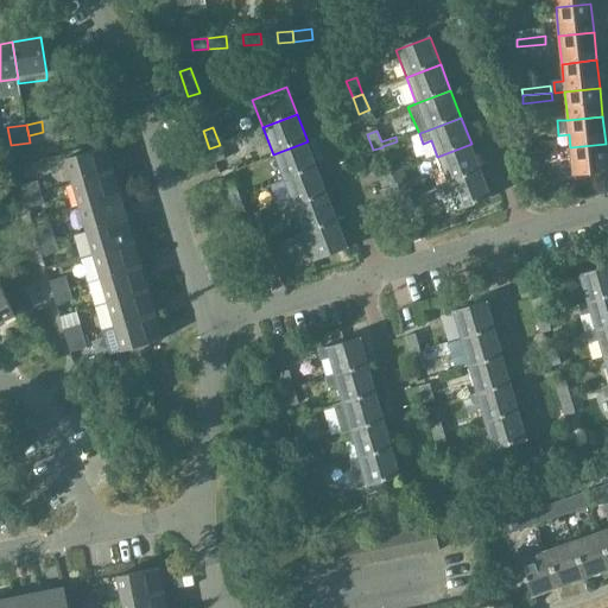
[(273,154),(283,181),(317,168),(308,141),(273,154)]
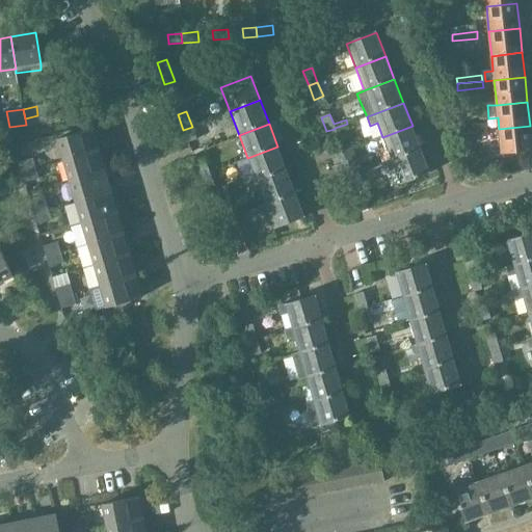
[(386,147),(392,161),(422,150),(413,126),(382,137),(375,140),(379,149),(386,147)]
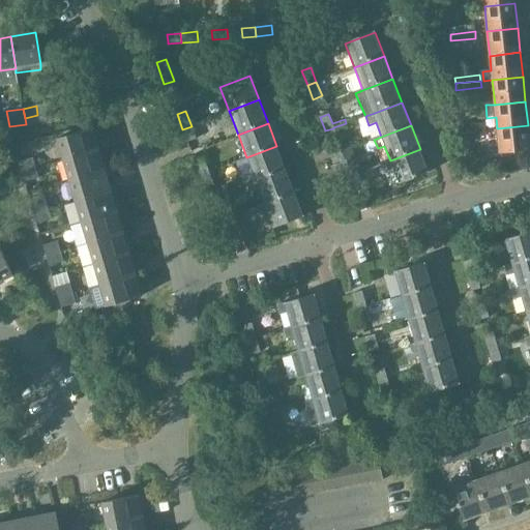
[(529,147),(528,125),(497,128),(500,154),(529,150),(529,147)]
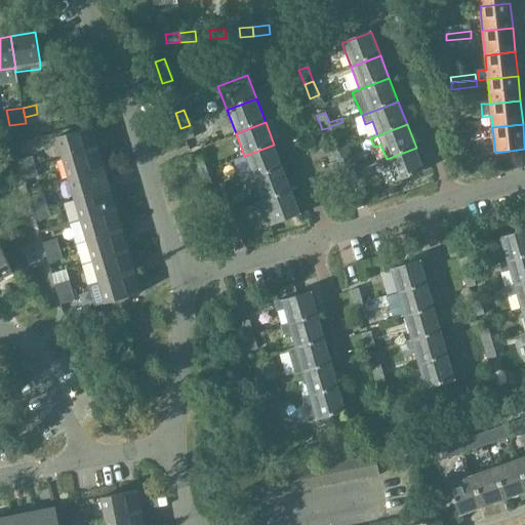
[(190,125),(180,128),(188,148),(197,144),(190,125)]
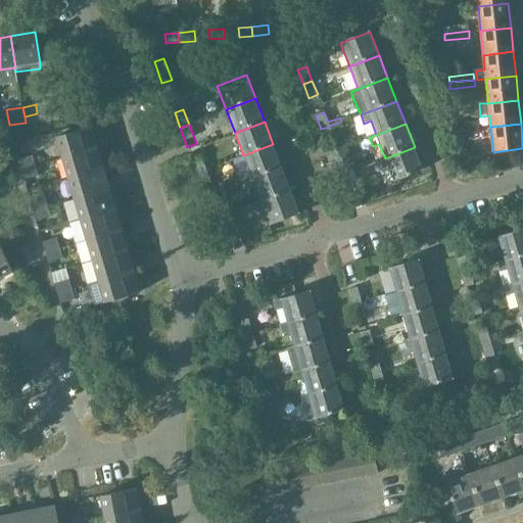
[(56,137),(62,158),(98,148),(92,127),(56,137)]
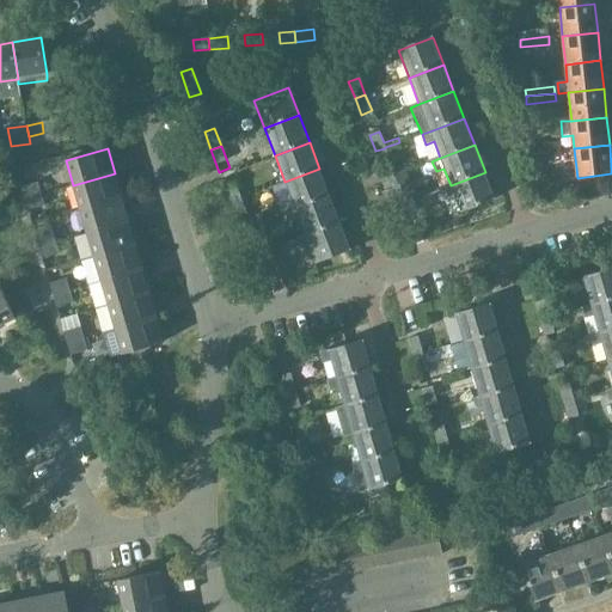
[(385,148),(375,151),(383,169),(392,164),(385,148)]
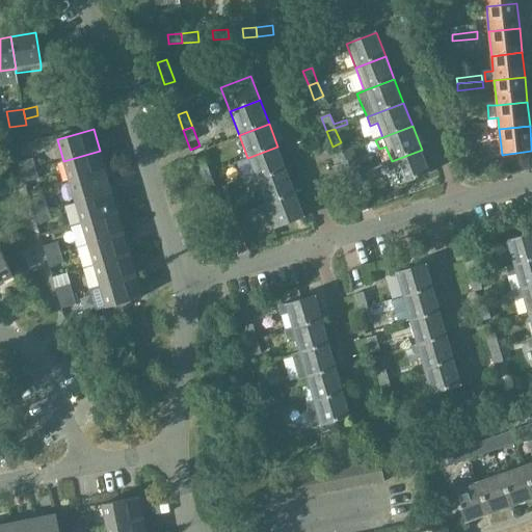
[(487,130),(462,132),(462,139),(487,136),(487,130)]
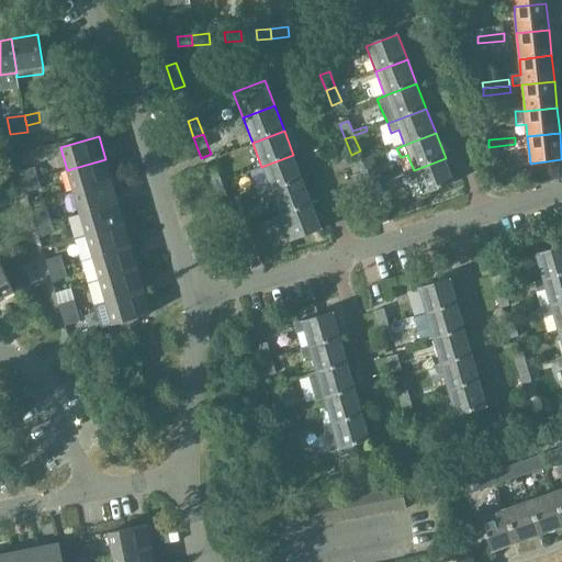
[(261,189),(263,195),(271,192),(303,180),(293,155),(261,167),(254,170),(261,189)]
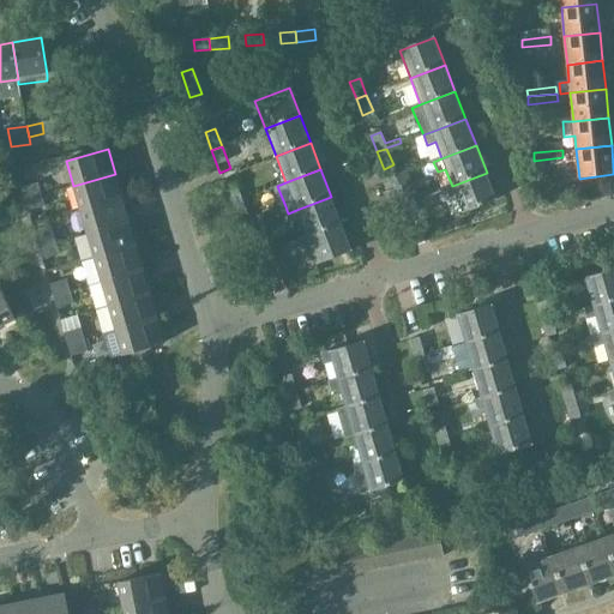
[(391,191),(397,205),(408,202),(408,200),(416,197),(407,170),(389,178),(392,190),(391,191)]
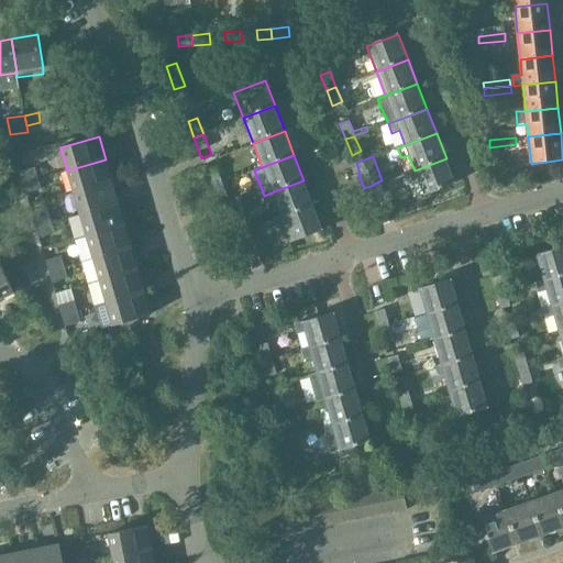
[(446,158),(415,170),(409,172),(412,180),(418,179),(424,196),(456,184),(446,158)]
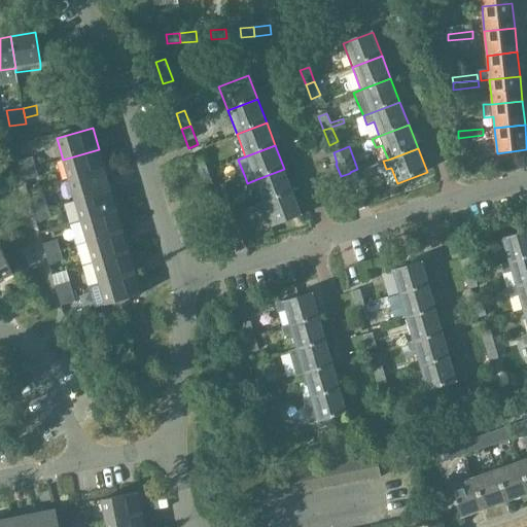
[(63,160),(69,180),(105,170),(99,149),(63,160)]
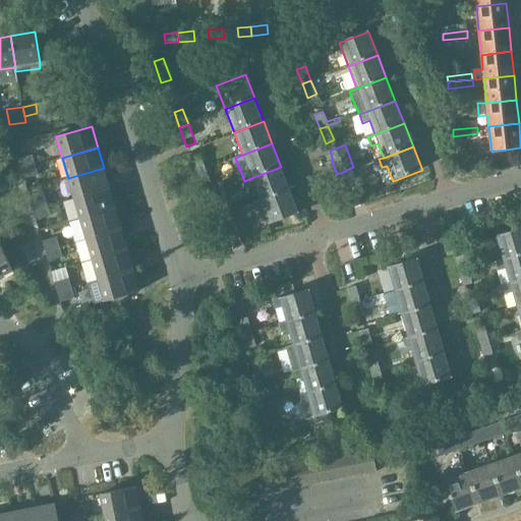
[(191,159),(196,172),(206,169),(200,155),(191,159)]
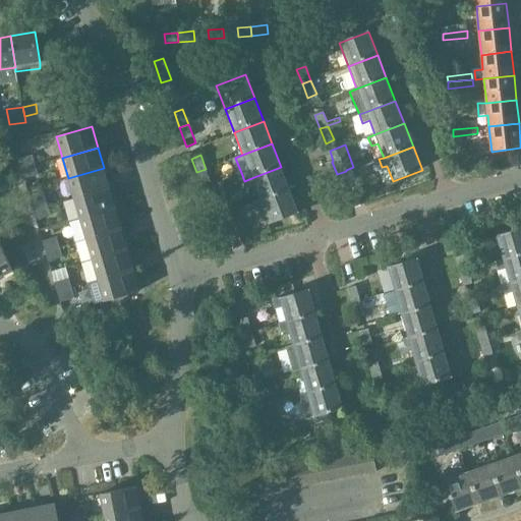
[(18,160),(21,169),(36,166),(33,156),(18,160)]
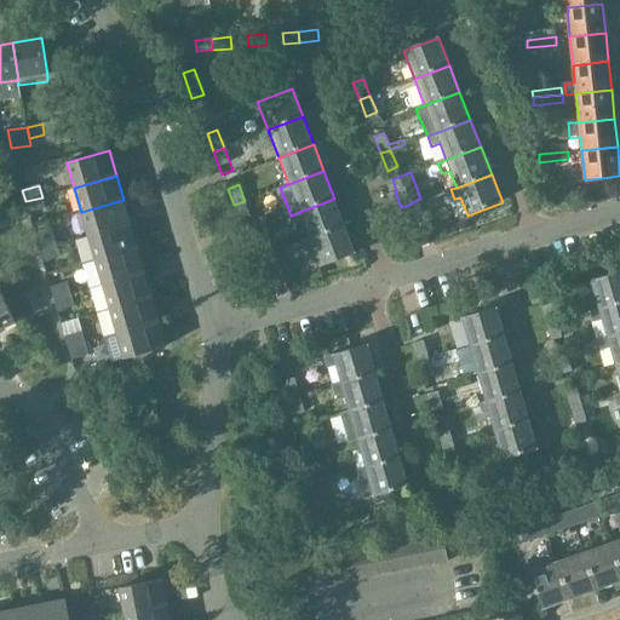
[(42,197),(26,201),(29,214),(46,210),(42,197)]
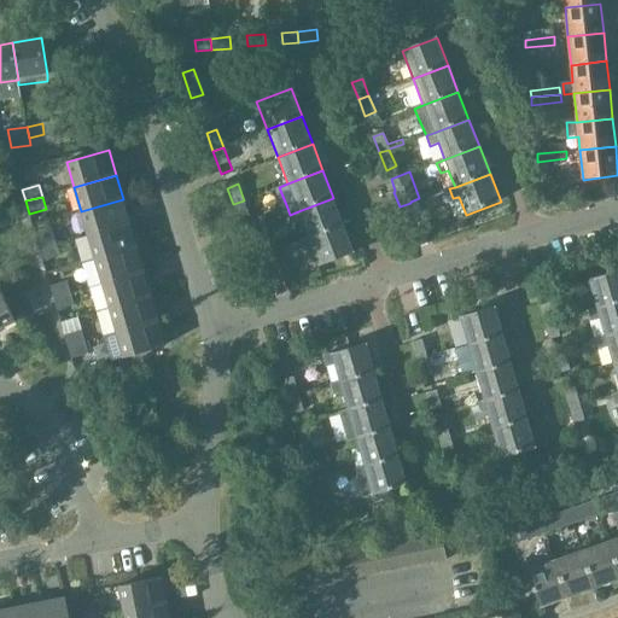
[(302,221),(309,238),(344,225),(333,198),(298,211),(290,215),(295,225),(302,221)]
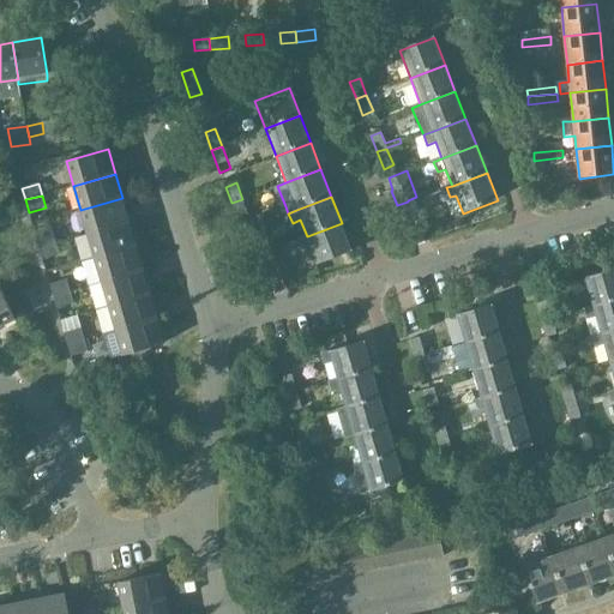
[(80,210),(88,234),(130,222),(122,198),(80,210)]
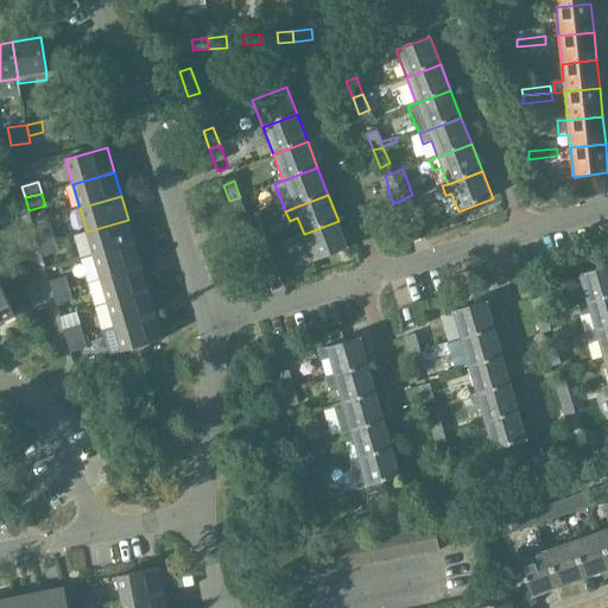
[(240,197),(229,201),(236,217),(247,214),(240,197)]
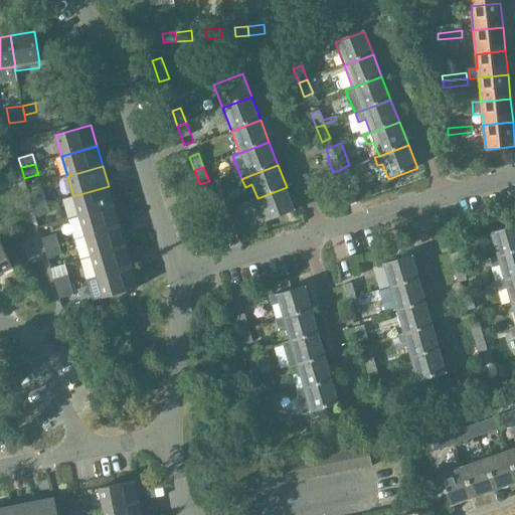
[(73,196),(79,216),(115,206),(109,186),(73,196)]
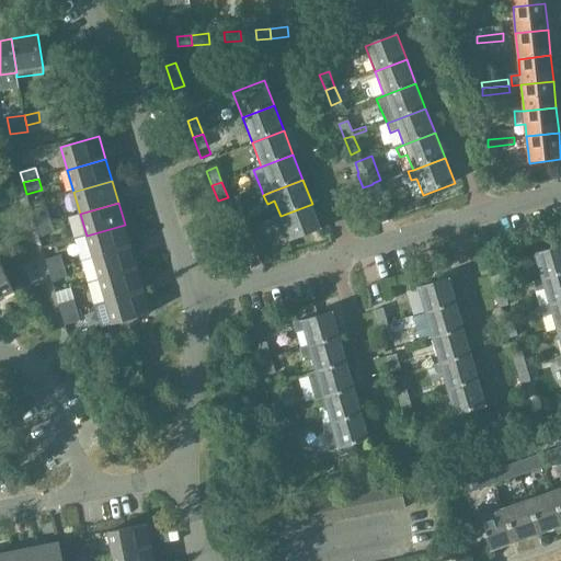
[(312,204),(281,216),(273,219),(276,228),(284,225),(290,242),(322,229),(312,204)]
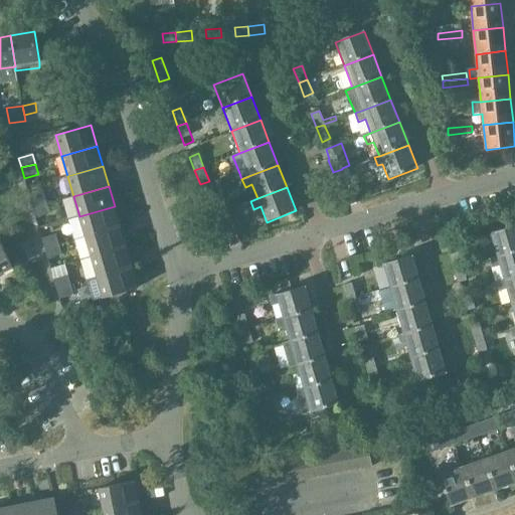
[(30,198),(33,208),(47,204),(44,194),(30,198)]
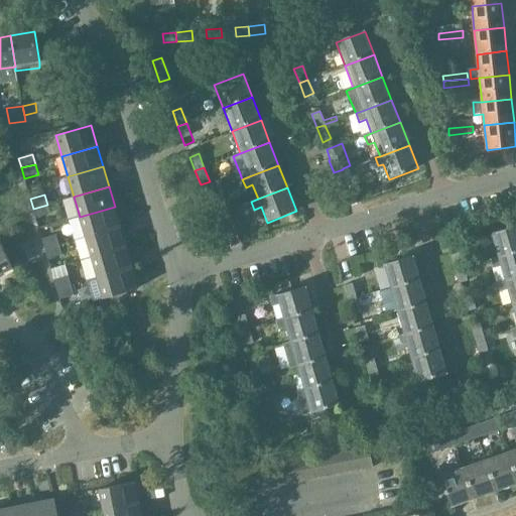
[(208,203),(213,217),(222,214),(217,200),(208,203)]
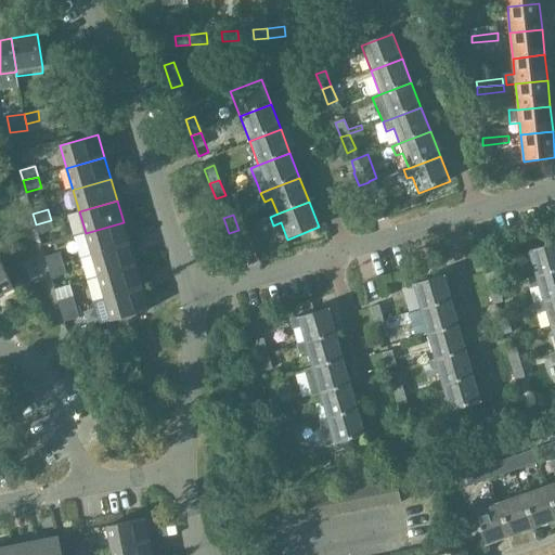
[(51,220),(36,224),(39,235),(54,231),(51,220)]
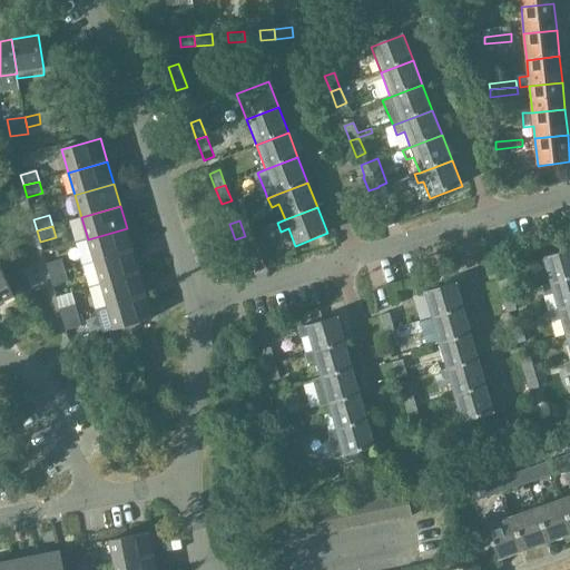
[(88,239),(95,263),(134,251),(127,228),(88,239)]
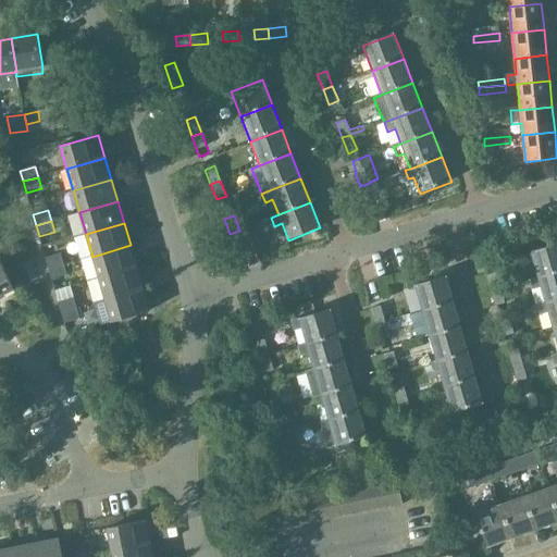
[(556,244),(530,252),(537,277),(556,272),(556,244)]
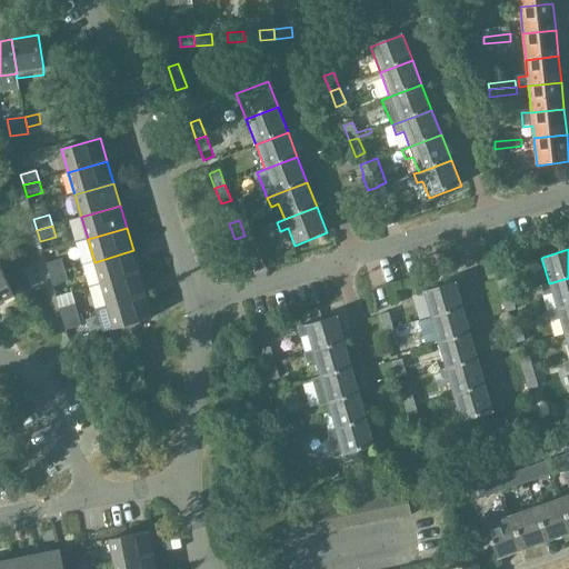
[(95,262),(101,285),(140,272),(133,250),(95,262)]
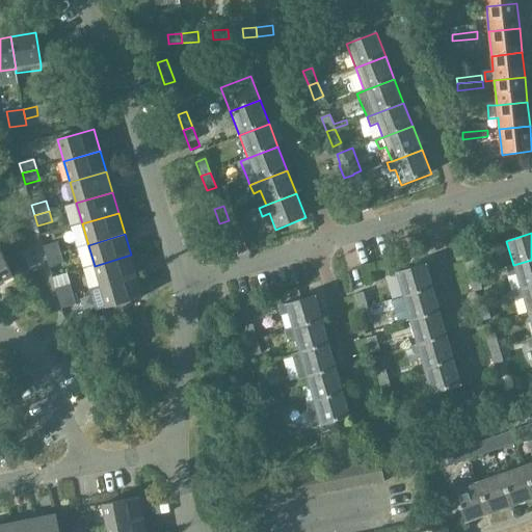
[(44,247),(47,257),(60,253),(58,243),(44,247)]
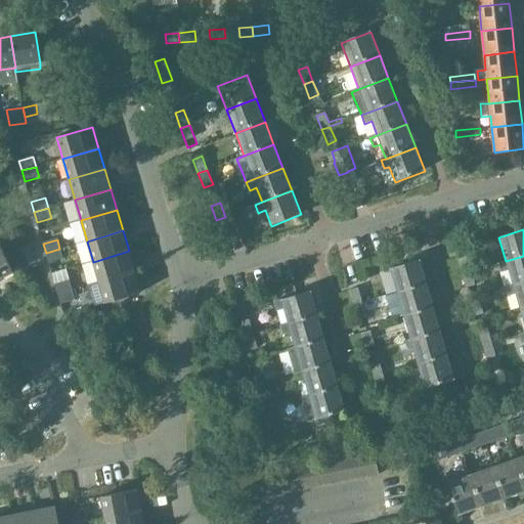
[(0,246),(0,278),(13,272),(0,246)]
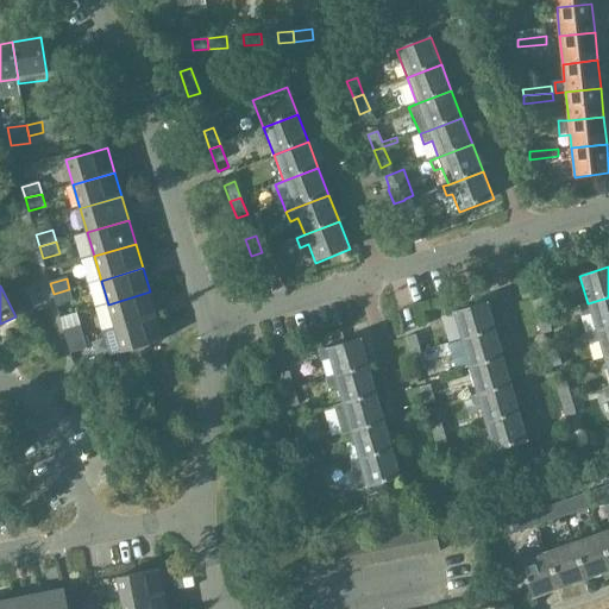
[(69,289),(54,294),(57,306),(73,301),(69,289)]
